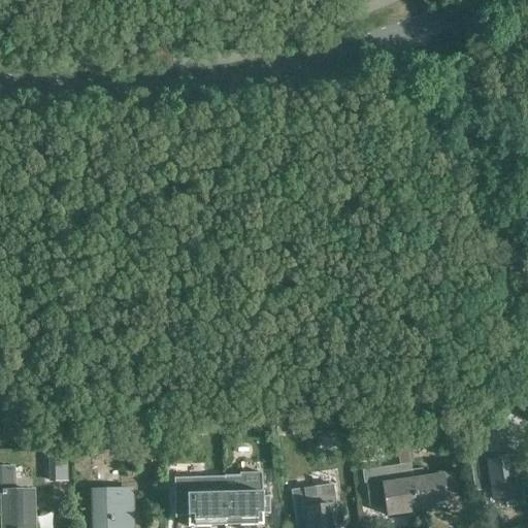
[(460,406),(461,419),(471,418),(470,405),(460,406)]
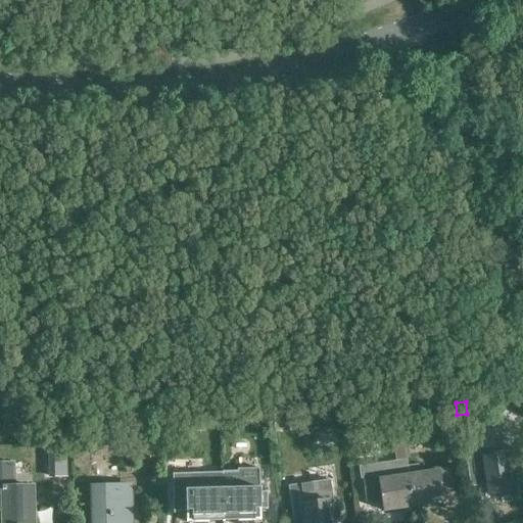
[(438,406),(440,430),(456,429),(454,405),(438,406)]
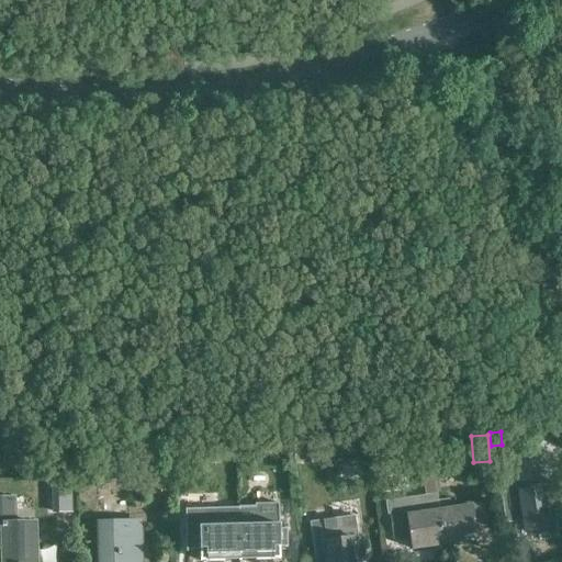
[(506,492),(501,493),(505,524),(521,521),(524,531),(550,527),(548,512),(553,510),(561,509),(557,483),(549,484),(544,485),(543,484),(541,484),(537,461),(502,467),(506,492)]
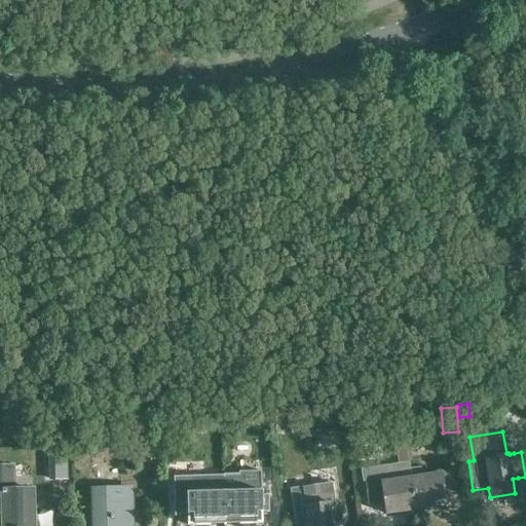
[(406,447),(395,448),(397,463),(408,461),(406,447)]
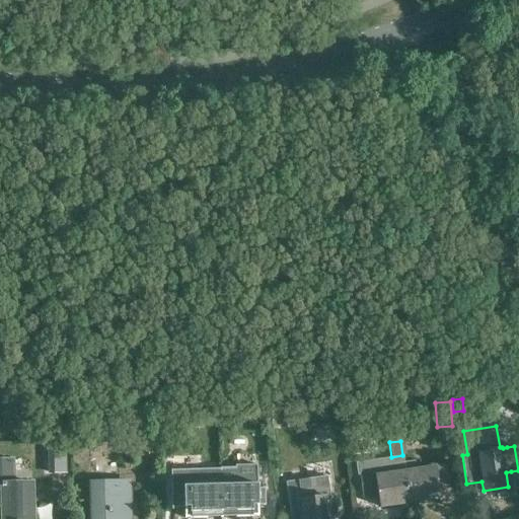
[(49,446),(50,474),(68,474),(67,446),(49,446)]
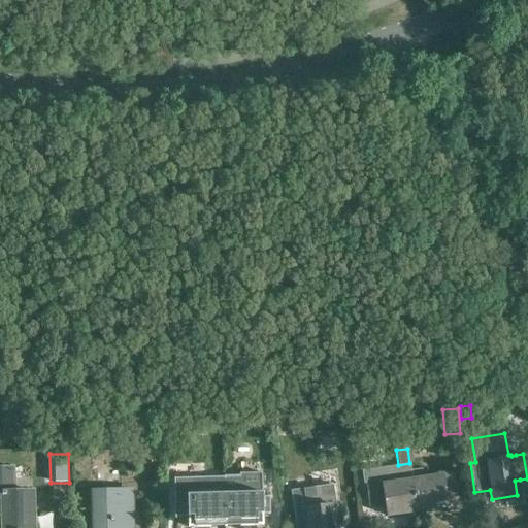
[(398,465),(361,470),(363,485),(370,484),(373,504),(385,503),(387,516),(417,510),(410,470),(409,463),(398,465)]
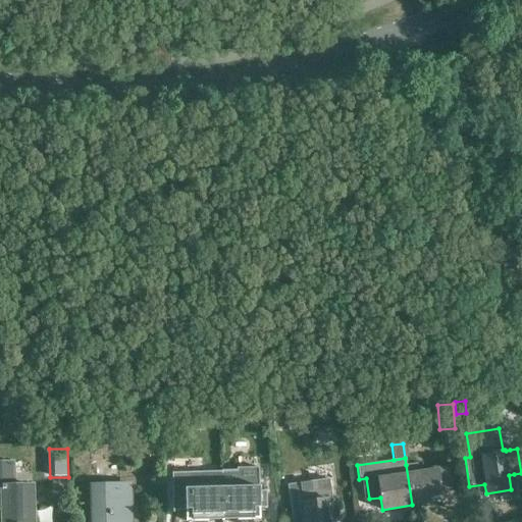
[(0,505),(1,506),(1,521),(32,521),(32,485),(13,485),(13,461),(0,461),(0,505)]
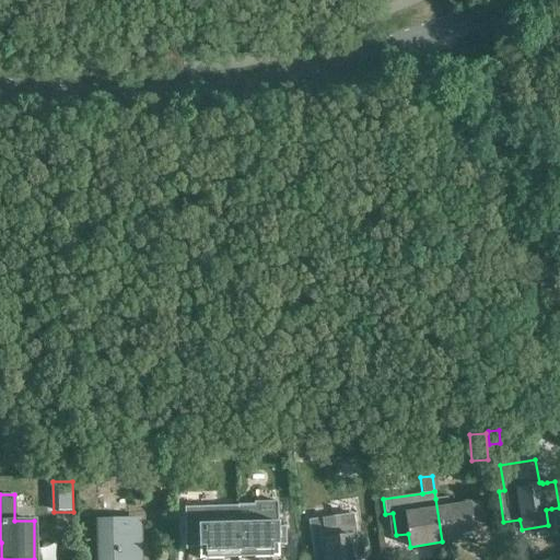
[(447,497),(435,499),(442,541),(474,537),(475,541),(489,539),(482,499),(468,501),(469,503),(448,506),(447,497)]
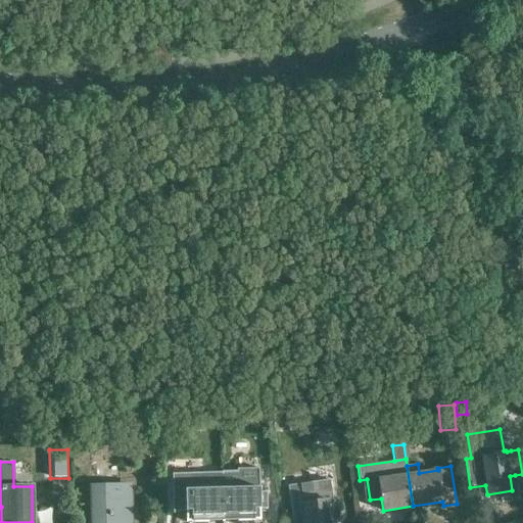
[(237,471),(222,471),(222,473),(223,520),(252,520),(252,509),(267,509),(266,491),(258,492),(257,468),(237,469),(237,471)]
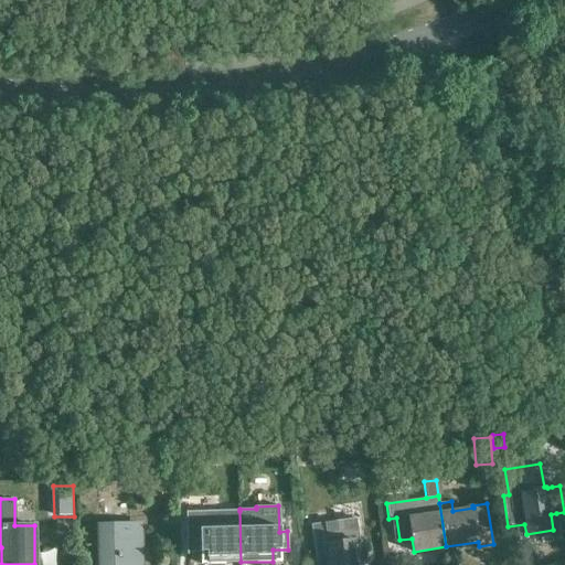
[(240,511),(187,512),(188,552),(206,551),(206,563),(241,562),(240,511)]
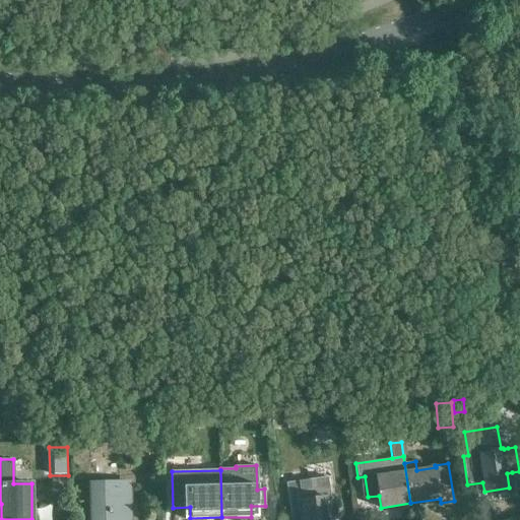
[(327,477),(286,483),(287,494),(291,519),(304,517),(304,519),(338,519),(335,498),(330,498),(327,477)]
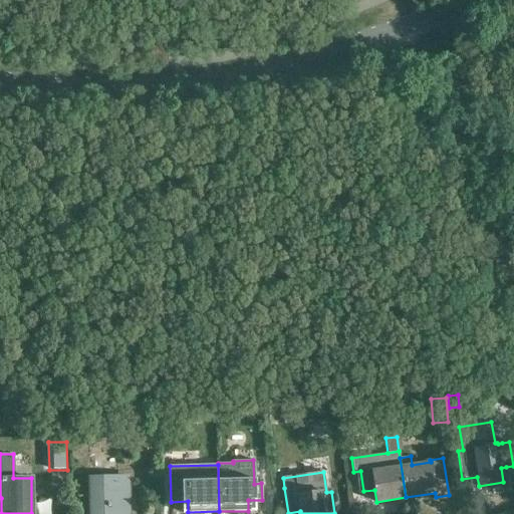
[(125,513),(124,477),(89,478),(89,513),(125,513)]
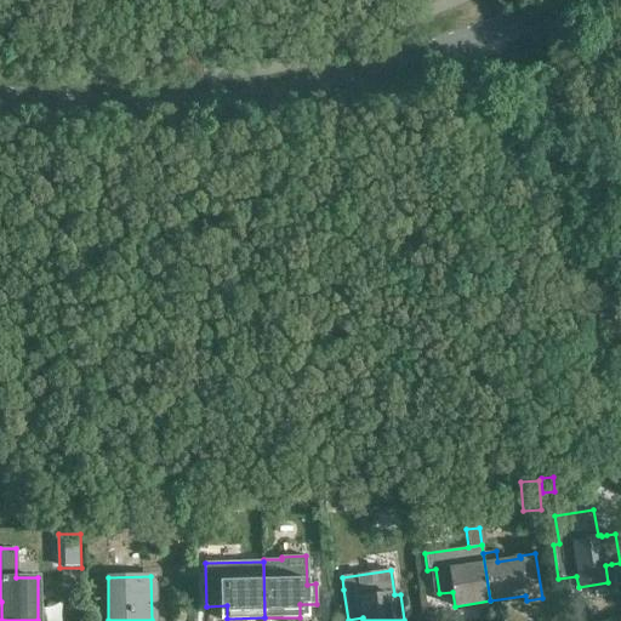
All buildings are outlined.
